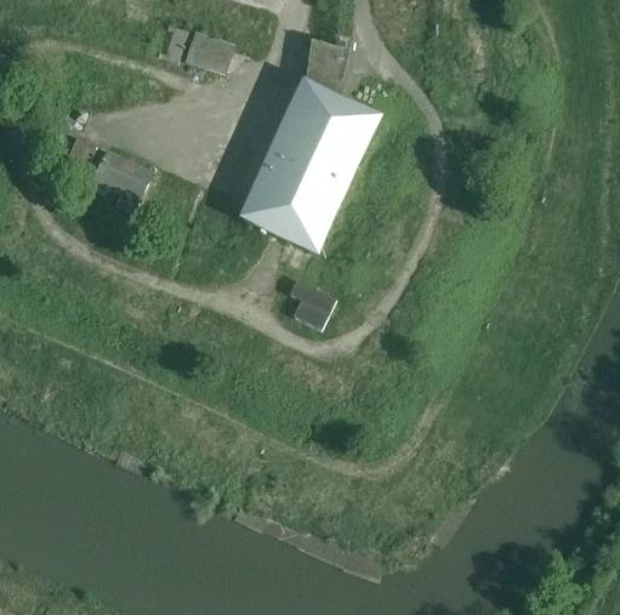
[(181,55),(191,29),(170,22),(160,50),(159,52),(180,60),(181,55)]
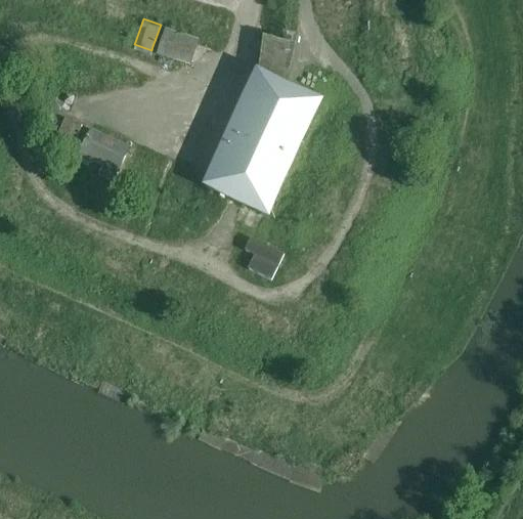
[(190,61),(200,36),(166,25),(157,50),(190,61)]
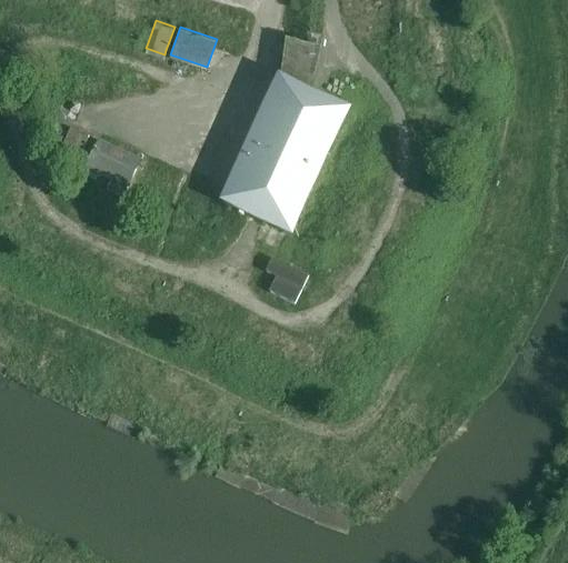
[(290,232),(338,129),(348,108),(348,107),(347,106),(347,104),(346,104),(281,74),(280,74),(279,74),(278,76),(222,197),(222,199),(223,200),(223,201),(290,232)]
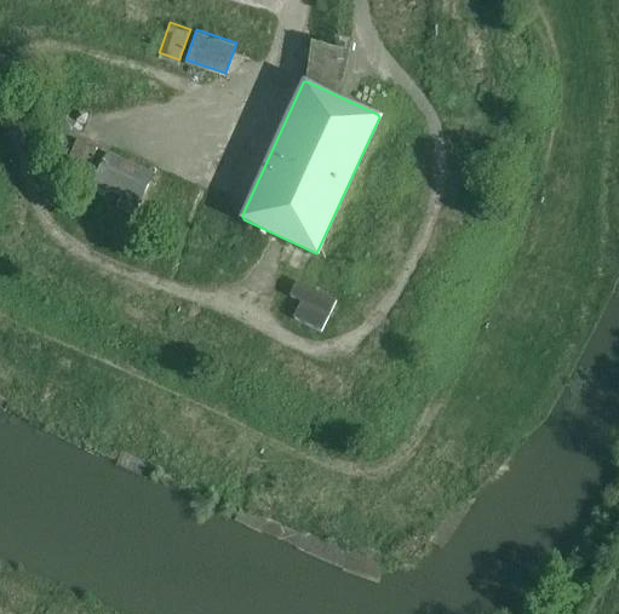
[(59,159),(73,164),(87,171),(99,143),(72,131),(63,150),(59,159)]
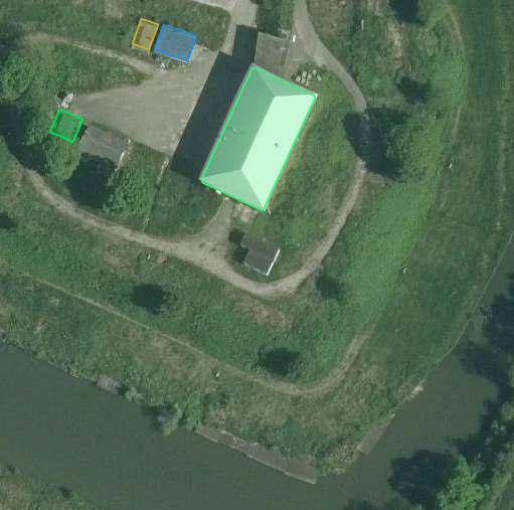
[(112,175),(127,142),(90,125),(75,155),(87,160),(90,154),(101,159),(97,169),(112,175)]
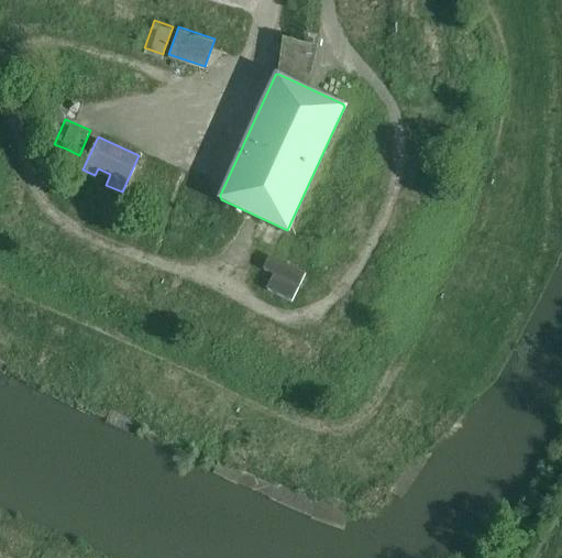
[(305,272),(268,254),(263,267),(272,272),(265,287),(291,301),(305,272)]
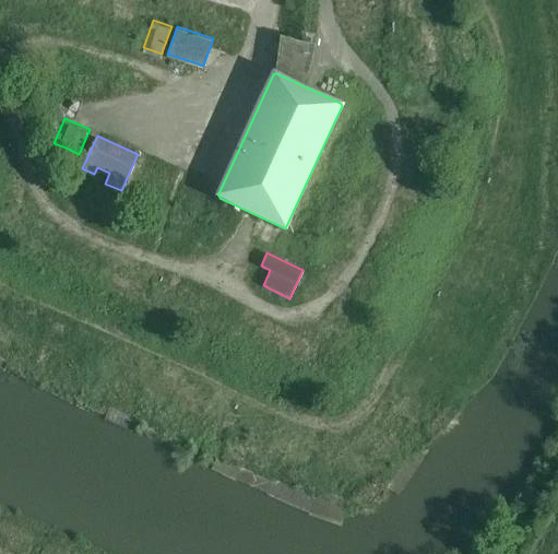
[(472,282),(474,269),(460,267),(458,280),(472,282)]
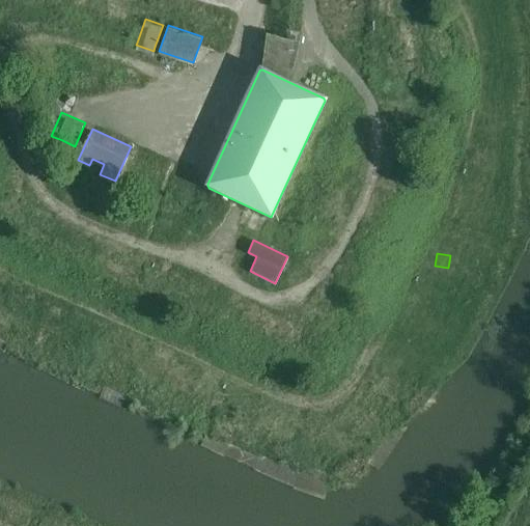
[(62,350),(68,336),(56,330),(50,342),(62,350)]
